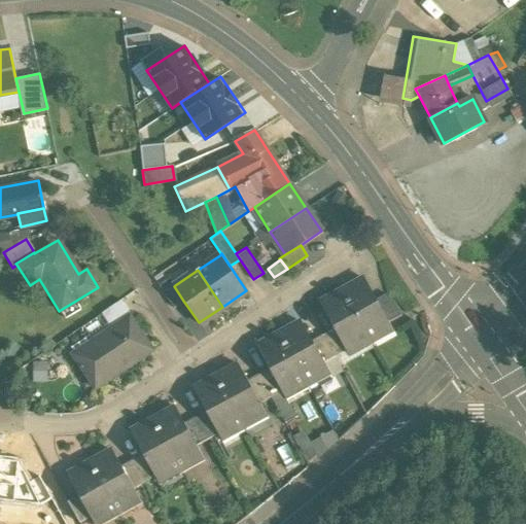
[(175,285),(169,277),(158,284),(173,308),(183,301),(174,286),(175,285)]
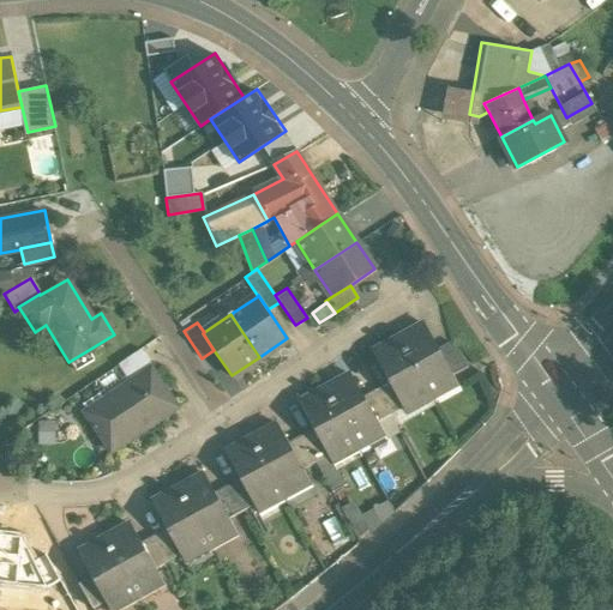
[(439,348),(425,324),(398,339),(430,394),(457,379),(454,373),(439,348)]
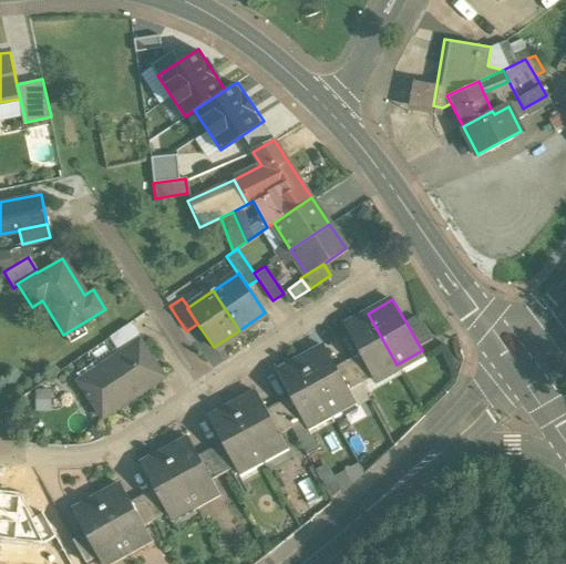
[(397,365),(368,314),(345,327),(360,354),(373,376),(374,378),(397,365)]
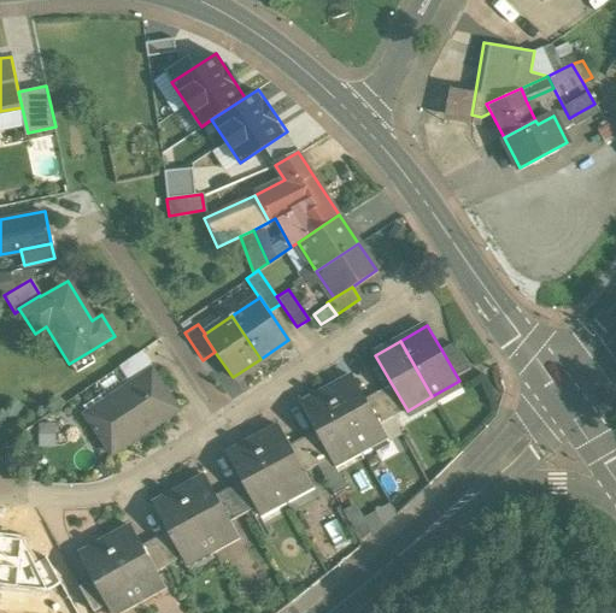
[(469,366),(452,342),(441,349),(456,375),(469,366)]
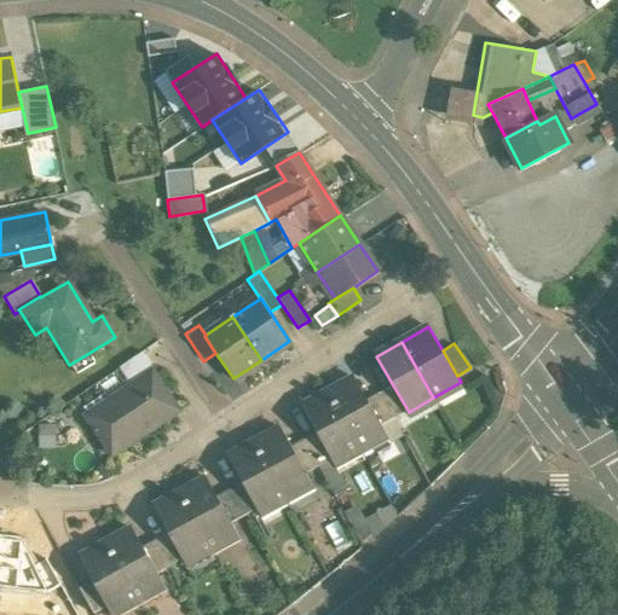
[(154,370),(140,350),(117,365),(130,383),(131,384),(151,370),(152,371),(154,370)]
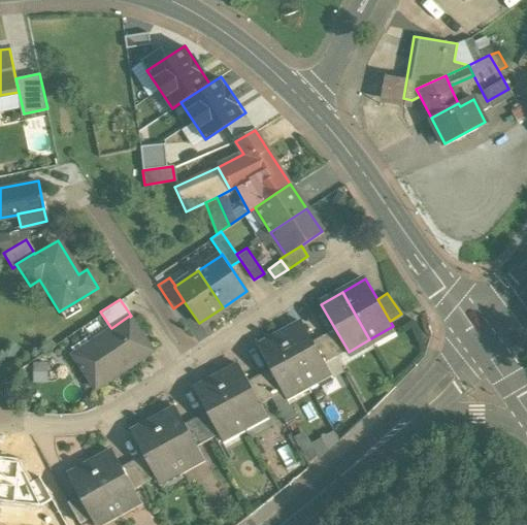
[(74,302),(59,312),(63,319),(78,308),(74,302)]
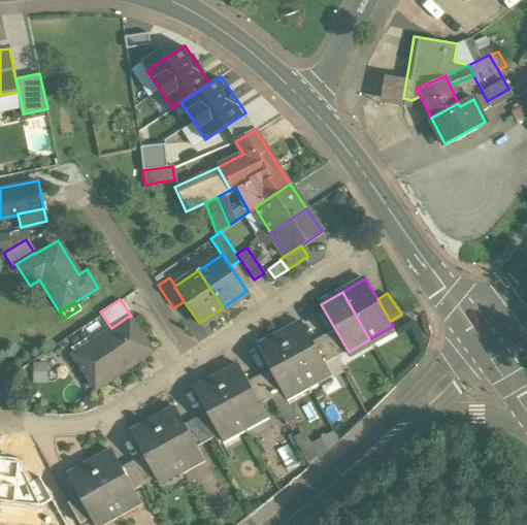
[(129,316),(111,328),(110,327),(98,335),(103,342),(76,360),(95,387),(152,350),(130,317),(129,316)]
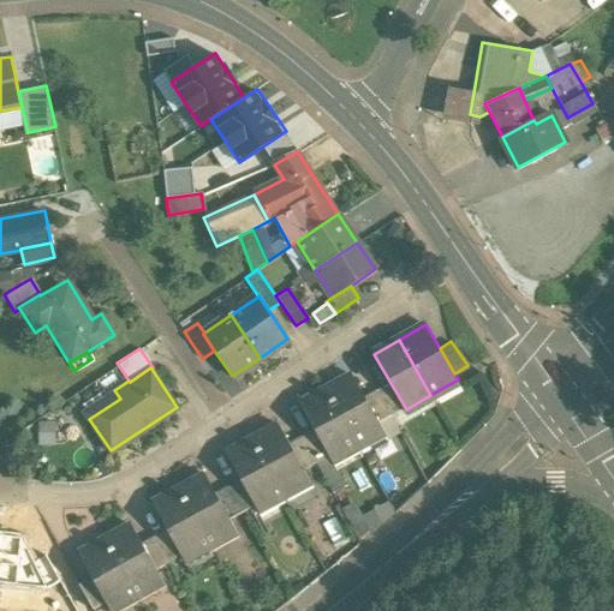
[(365,397),(352,373),(325,389),(357,445),(383,430),(365,397)]
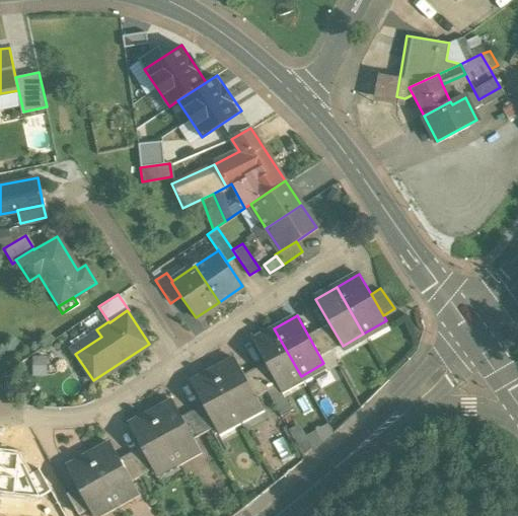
[(342,344),(329,323),(317,329),(329,350),(342,344)]
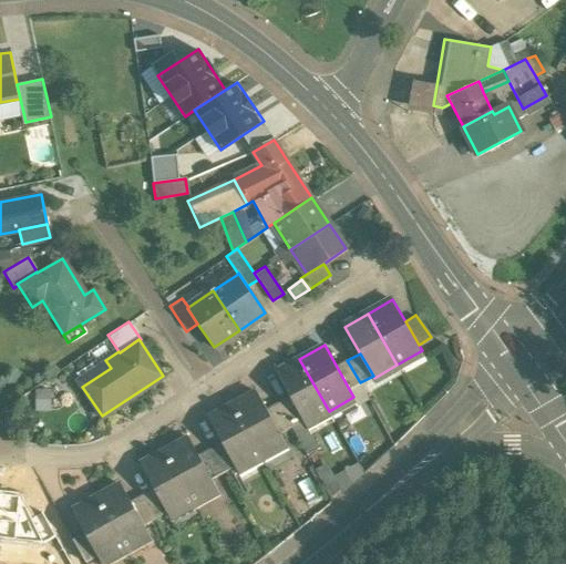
[(329,411),(299,359),(276,372),(288,396),(301,419),(305,424),(329,411)]
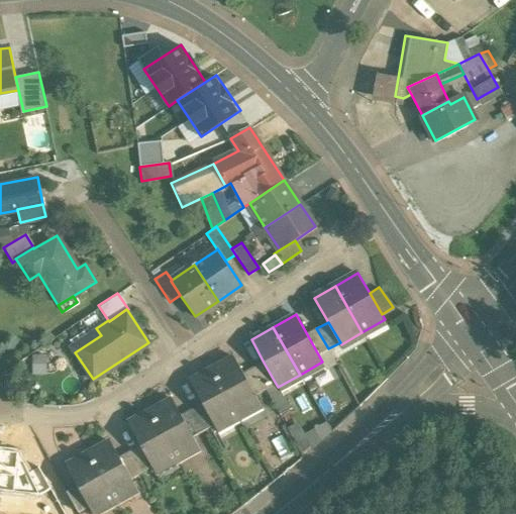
[(328,348),(316,328),(307,334),(318,354),(328,348)]
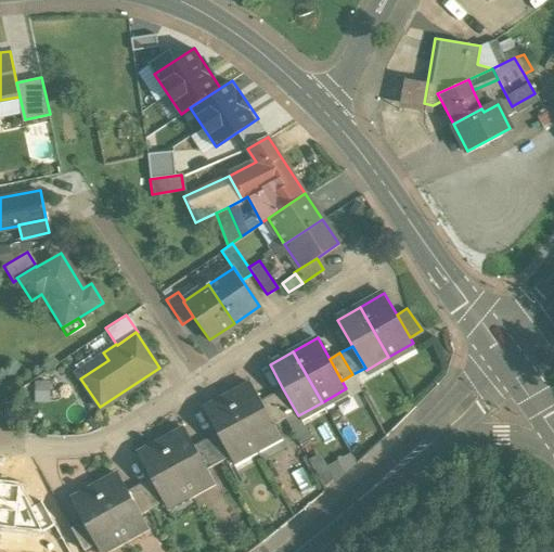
[(259,400),(249,383),(227,396),(255,446),(278,433),(272,423),(259,400)]
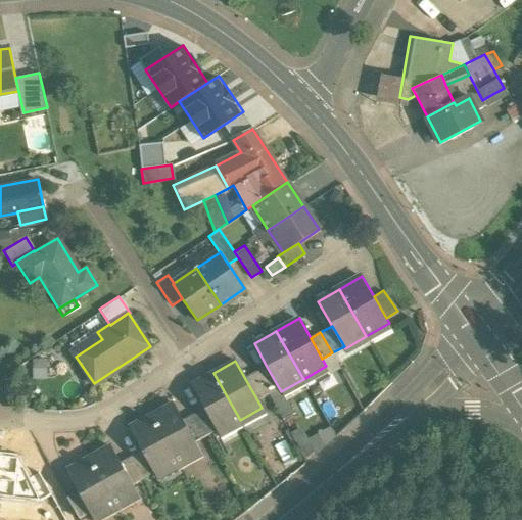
[(278,386),(266,365),(255,371),(268,392),(278,386)]
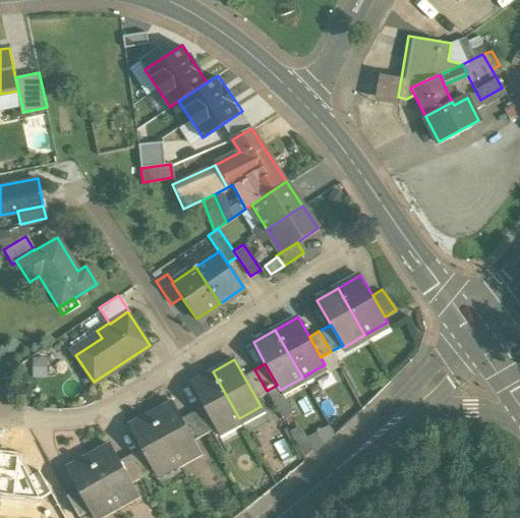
[(267,391),(254,369),(243,376),(255,397),(267,391)]
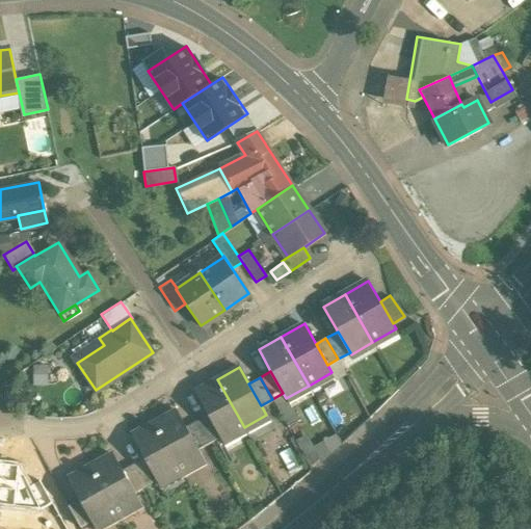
[(244,427),(217,379),(194,393),(206,413),(218,437),(221,441),(244,427)]
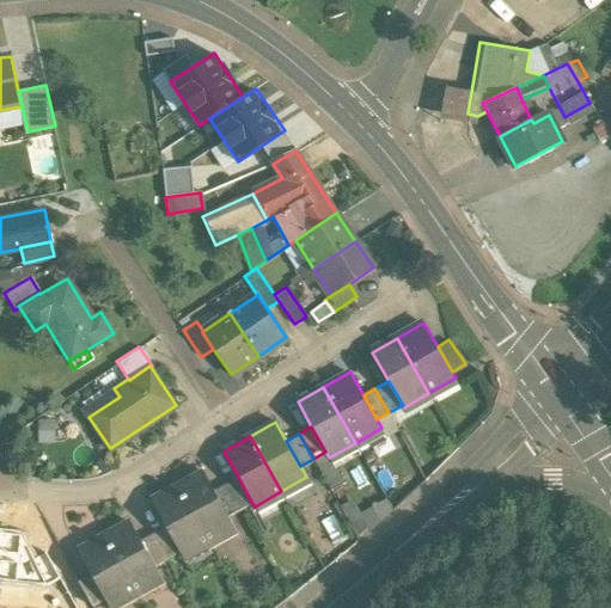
[(212,489),(203,472),(177,486),(207,541),(233,527),(212,489)]
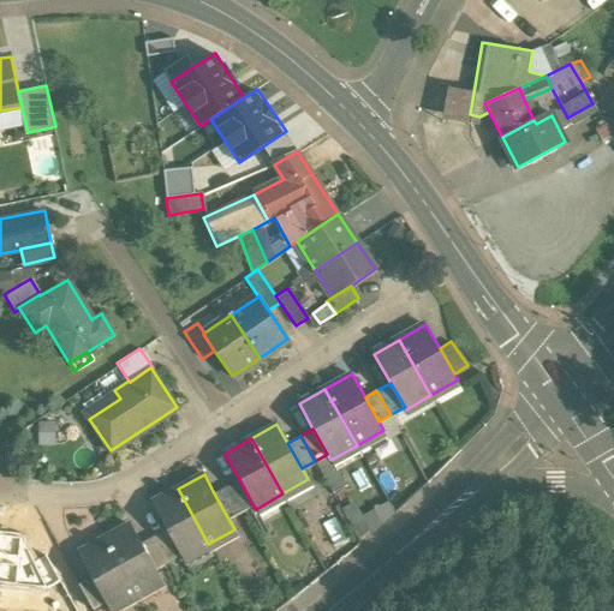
[(252,504),(238,477),(226,484),(242,510),(252,504)]
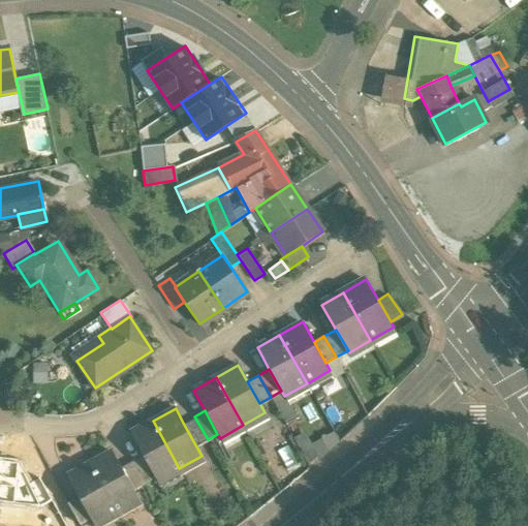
[(208,439),(194,416),(183,423),(196,445),(208,439)]
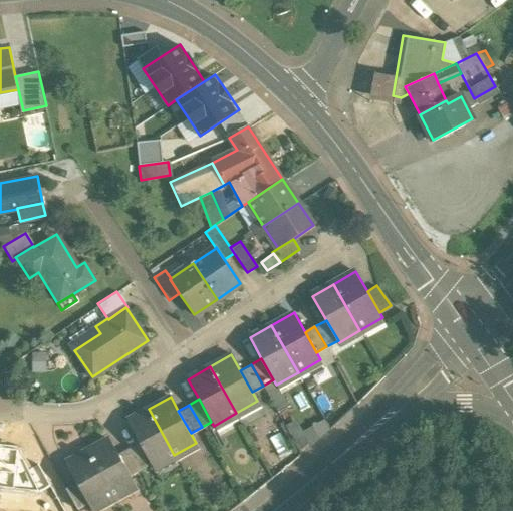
[(174,455),(149,409),(126,421),(139,442),(150,462),(153,467),(174,455)]
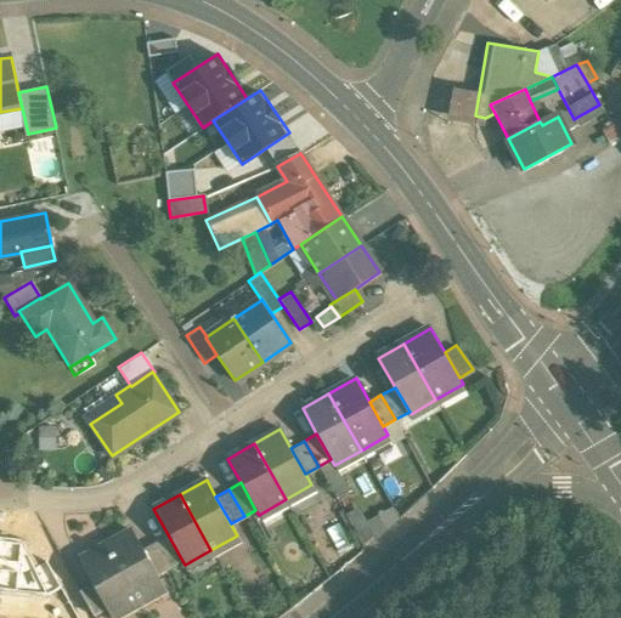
[(0,577),(45,583),(34,563),(18,532),(0,528),(0,577)]
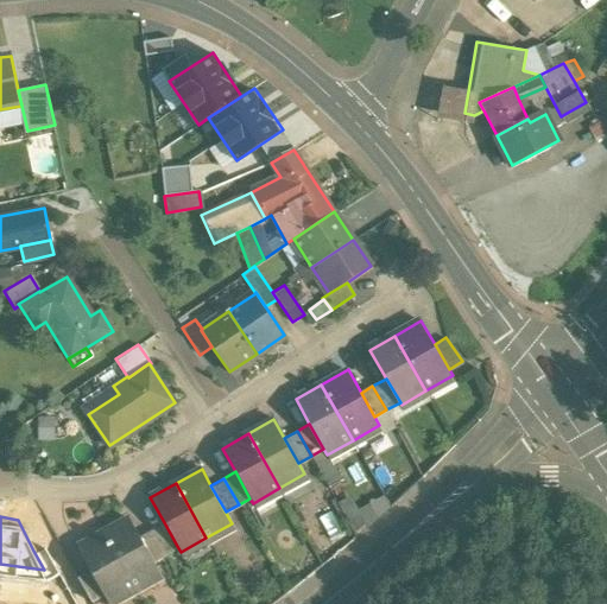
[(139,535),(128,516),(103,532),(133,587),(159,572),(152,559),(139,535)]
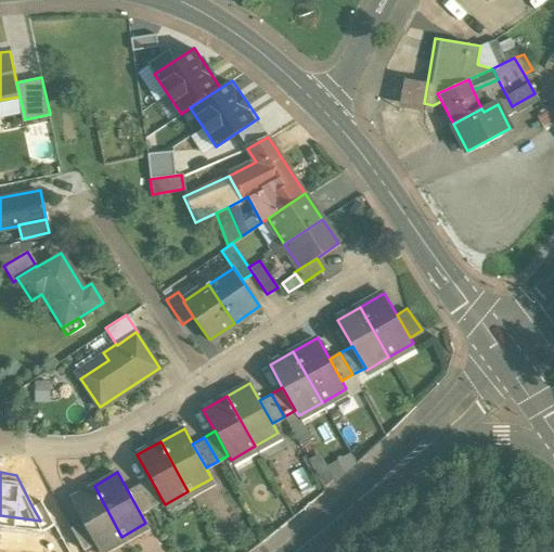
[(162,499),(150,477),(138,483),(151,505),(162,499)]
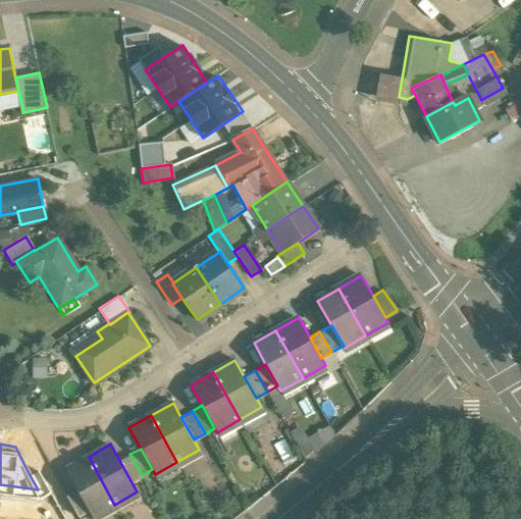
[(129,454),(119,460),(131,480),(142,475),(129,454)]
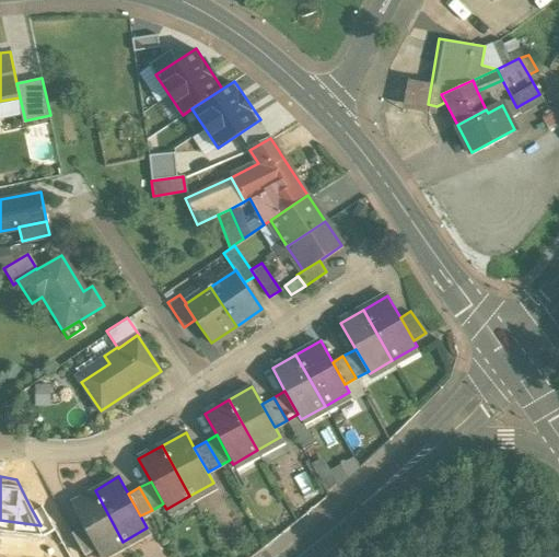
[(123,542),(95,490),(71,502),(82,523),(95,546),(100,554),(123,542)]
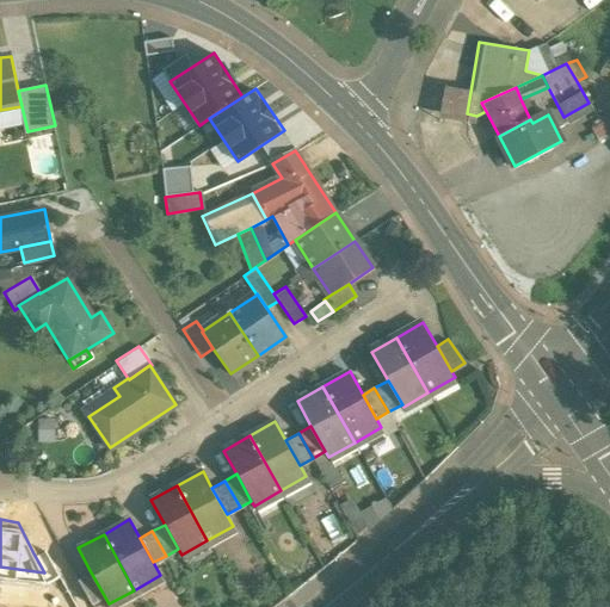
[(49,581),(59,575),(44,549),(34,553),(44,573),(49,581)]
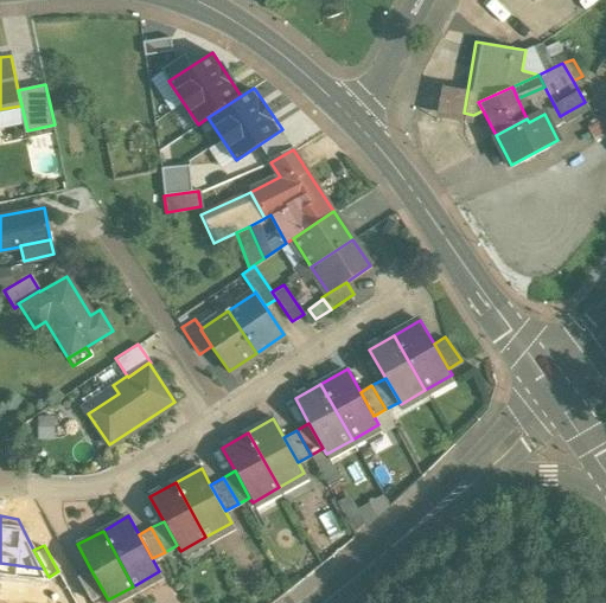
[(103,591),(89,566),(77,573),(90,598),(103,591)]
